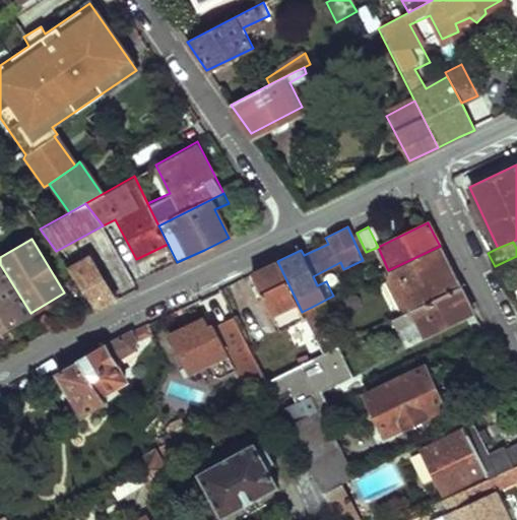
[(388,270),(403,303),(384,313),(387,320),(459,286),(451,269),(440,246),(388,270)]
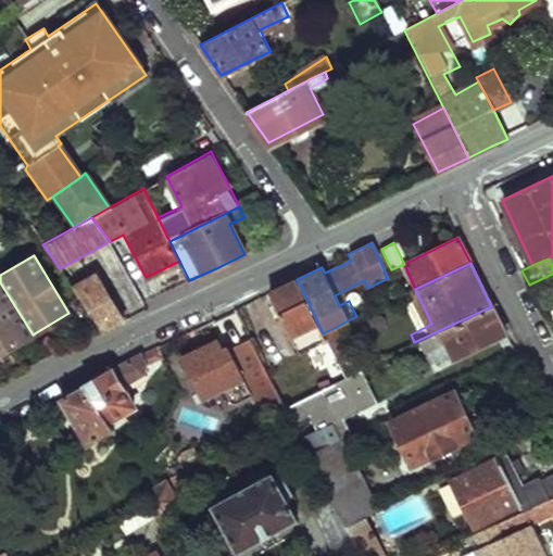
[(74,289),(103,331),(116,325),(123,321),(96,276),(74,289)]
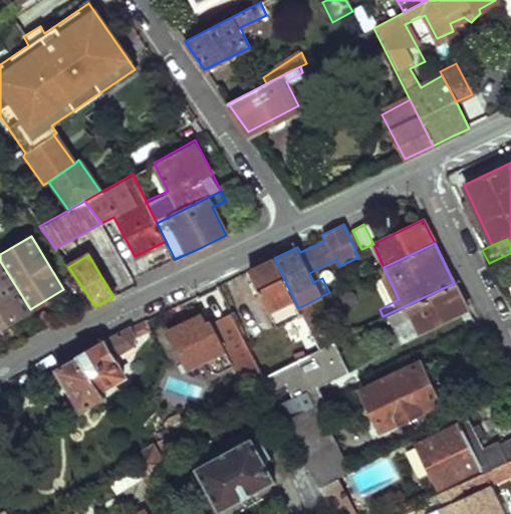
[(249,270),(275,324),(300,313),(298,308),(274,258),(261,264),(249,270)]
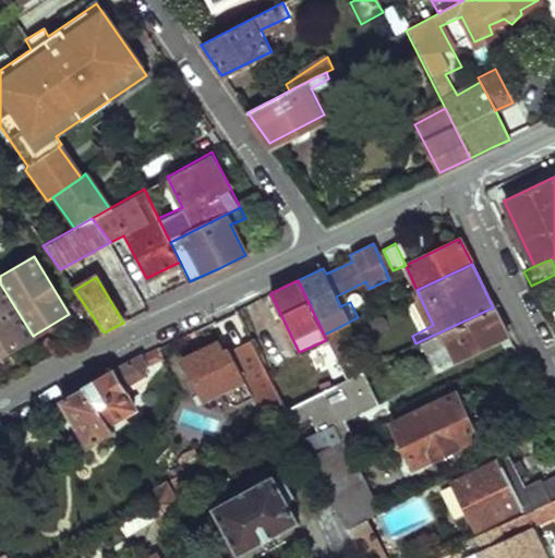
[(0,355),(33,336),(0,283),(0,355)]
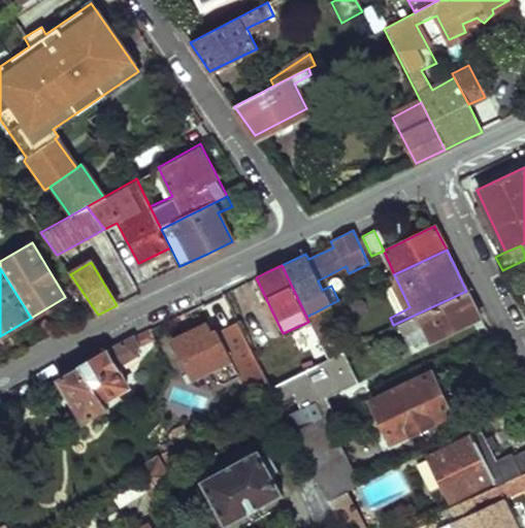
[(419,320),(427,337),(478,314),(473,305),(466,291),(393,325),(396,331),(404,327),(419,320)]
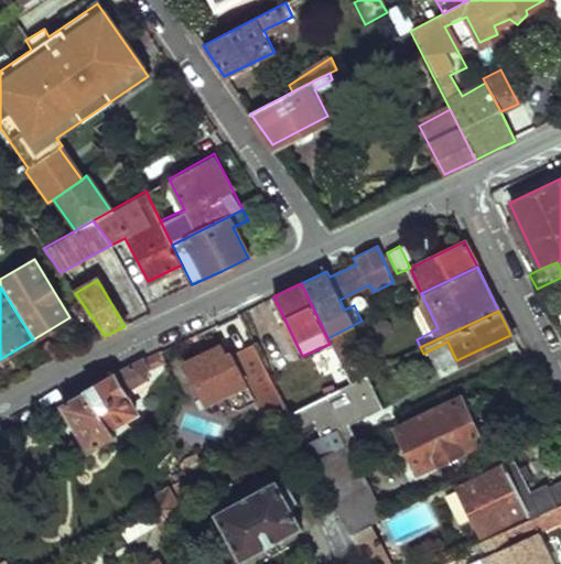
[(330,344),(334,353),(346,348),(338,333),(327,338),(330,344)]
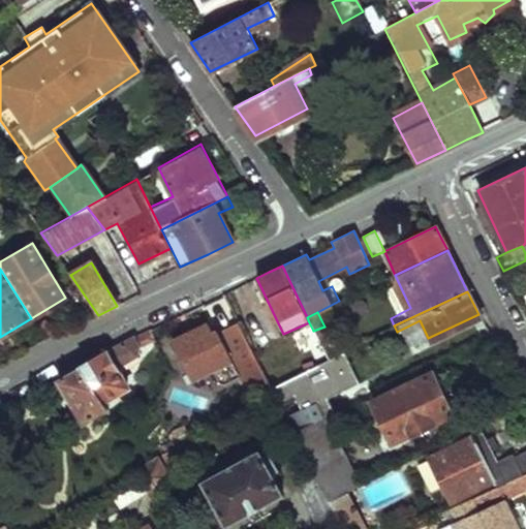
[(405,328),(413,345),(428,338),(420,320),(405,328)]
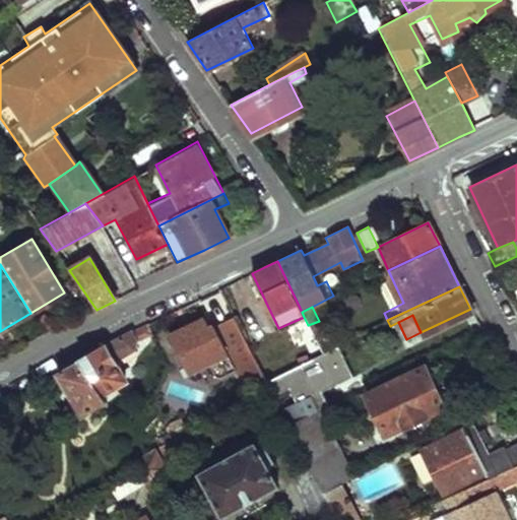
[(214,329),(245,393),(266,383),(264,378),(254,358),(235,319),(214,329)]
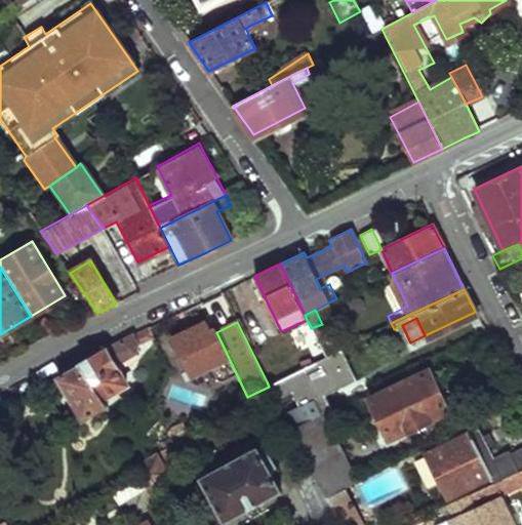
[(56,376),(80,417),(105,403),(101,396),(124,384),(114,362),(134,354),(136,344),(151,335),(148,327),(125,338),(105,349),(56,376)]
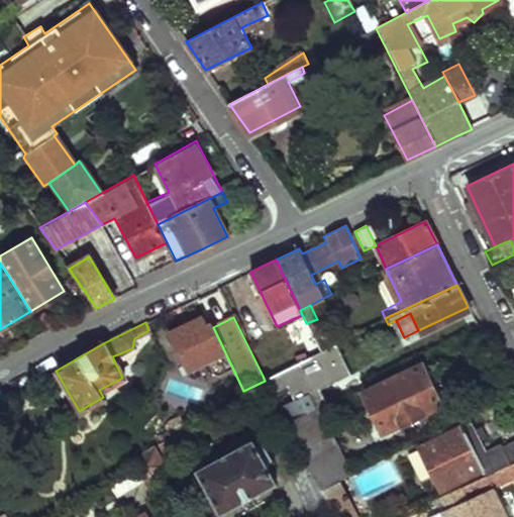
[(252,355),(263,376),(319,349),(309,328),(252,355)]
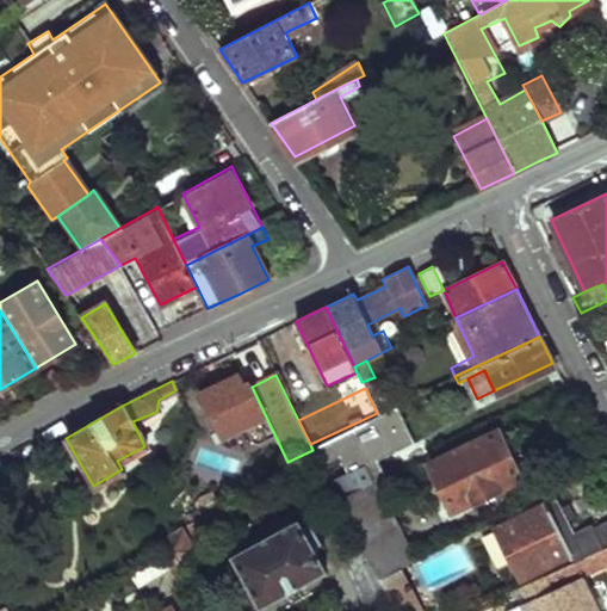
[(329,482),(338,499),(373,482),(383,477),(375,461),(412,443),(394,406),(377,413),(310,444),(313,450),(321,466),(338,458),(345,474),(329,482)]
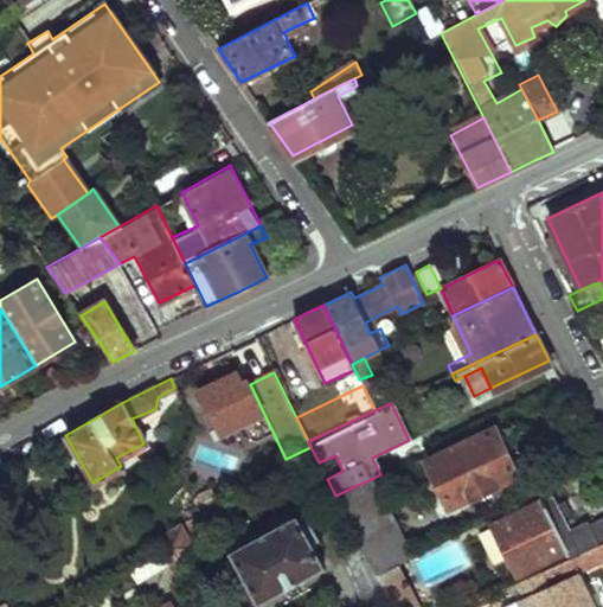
[(424,461),(447,509),(515,477),(493,428),(424,461)]
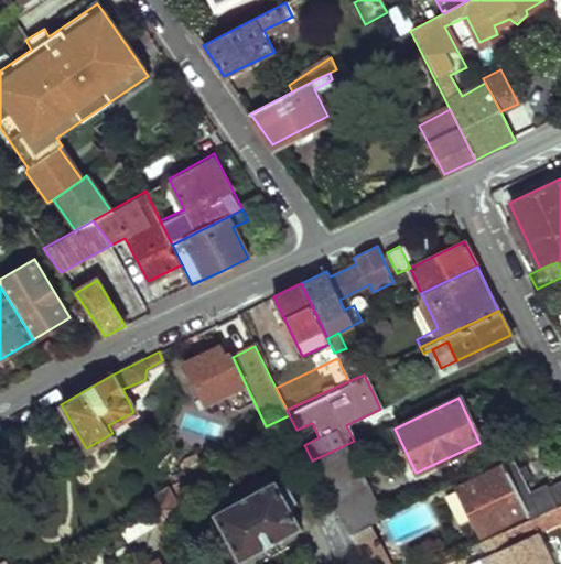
[(312,461),(348,535),(370,523),(381,519),(345,445),(312,461)]
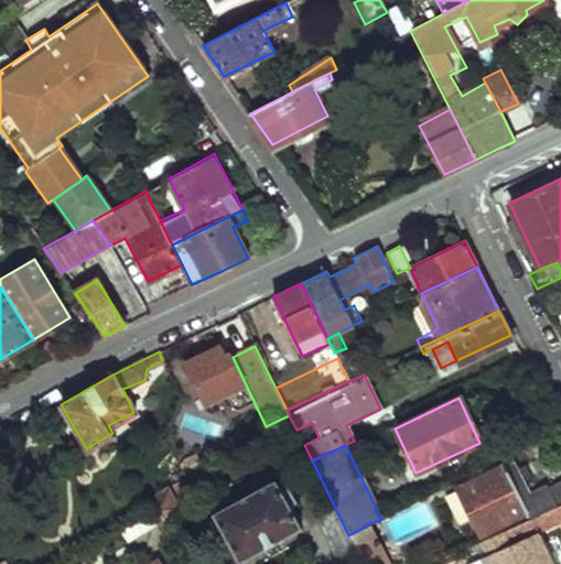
[(459,486),(482,535),(528,513),(530,519),(560,503),(560,484),(547,491),(546,485),(528,494),(522,481),(529,478),(524,466),(517,469),(509,454),(500,458),(503,465),(459,486)]
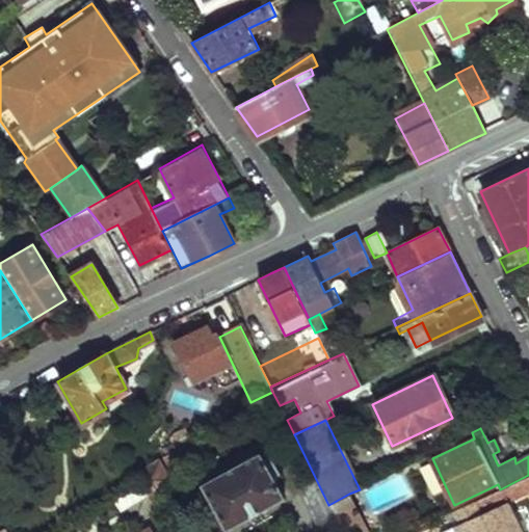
[(201,483),(225,528),(283,497),(259,454),(201,483)]
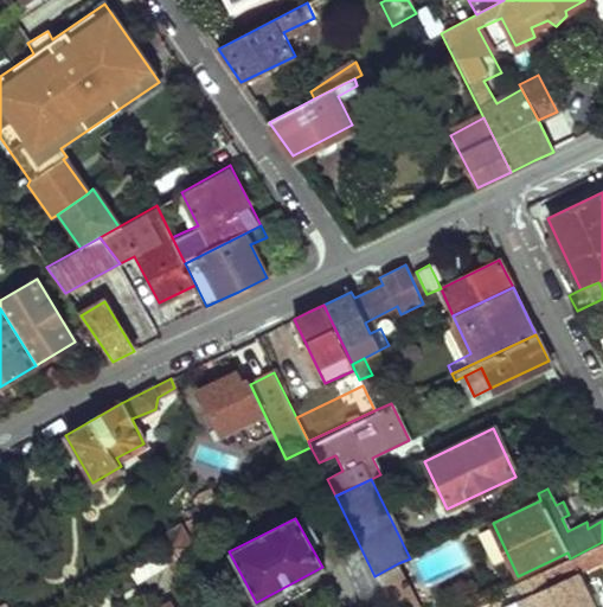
[(164,534),(171,547),(177,556),(191,548),(177,525),(164,534)]
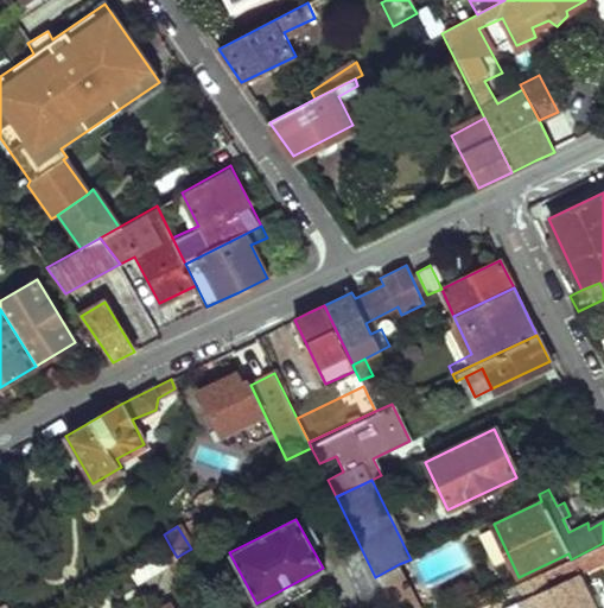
[(592,607),(578,575),(601,564),(602,569),(603,568),(603,543),(571,559),(497,594),(501,601),(520,591),(523,600),(517,603),(520,607),(592,607)]
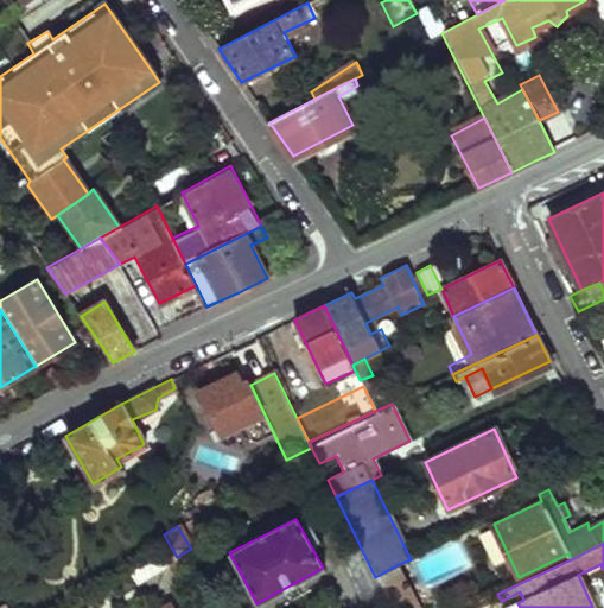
[(167,561),(180,583),(190,577),(177,557),(171,548),(163,553),(167,561)]
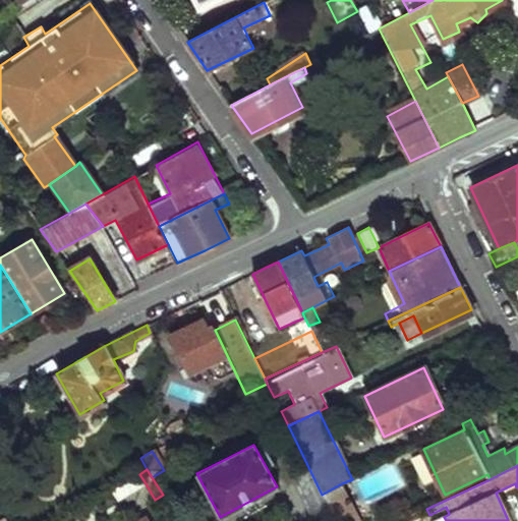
[(112,489),(116,497),(144,480),(139,474),(112,489)]
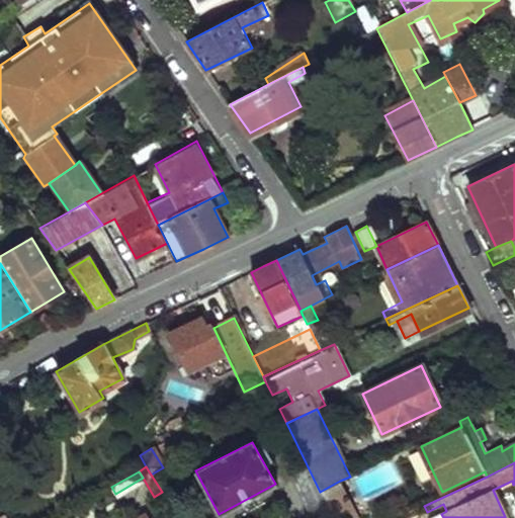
[(320,492),(333,517),(353,517),(348,507),(352,504),(340,481),(320,492)]
